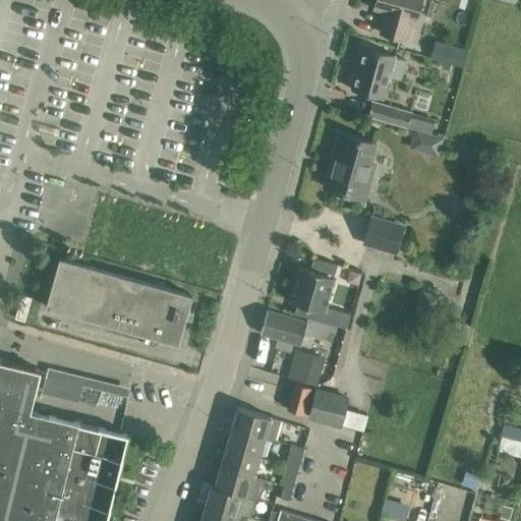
[(415,21),(420,0),(375,0),(373,9),(386,12),(380,33),(405,40),(411,20),(415,21)]
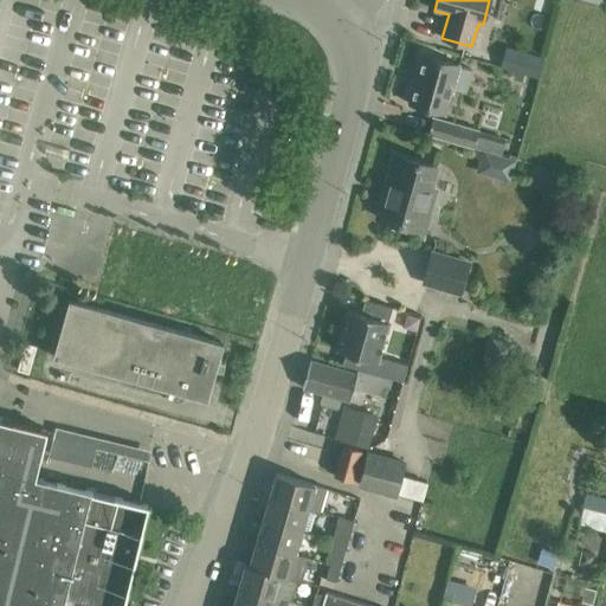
[(408,104),(432,110),(445,115),(452,89),(465,94),(471,71),(458,68),(459,64),(423,55),(408,104)]
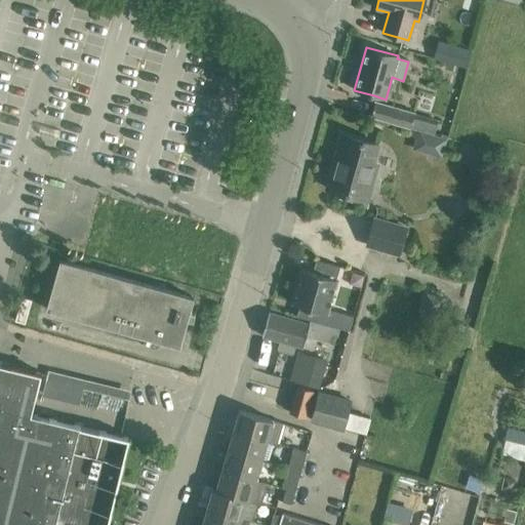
[(375,104),(371,118),(410,129),(414,115),(375,104)]
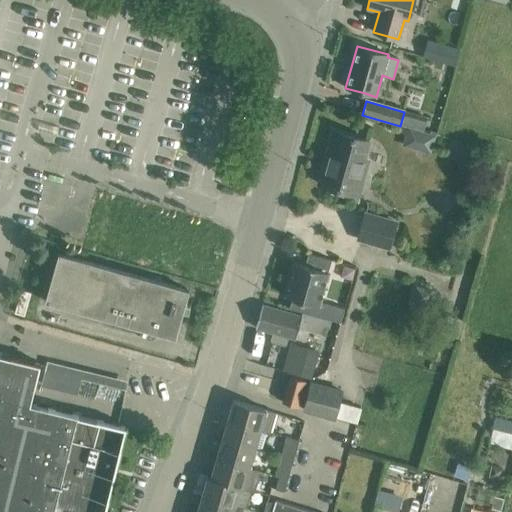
[(405,127),(403,133),(409,135),(406,147),(418,151),(423,132),(405,127)]
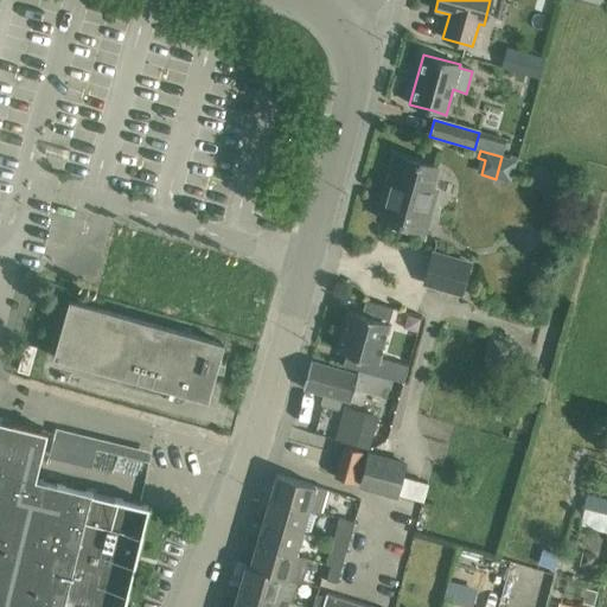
[(383,219),(406,227),(425,231),(430,209),(426,206),(436,167),(395,155),(387,186),(393,189),(383,219)]
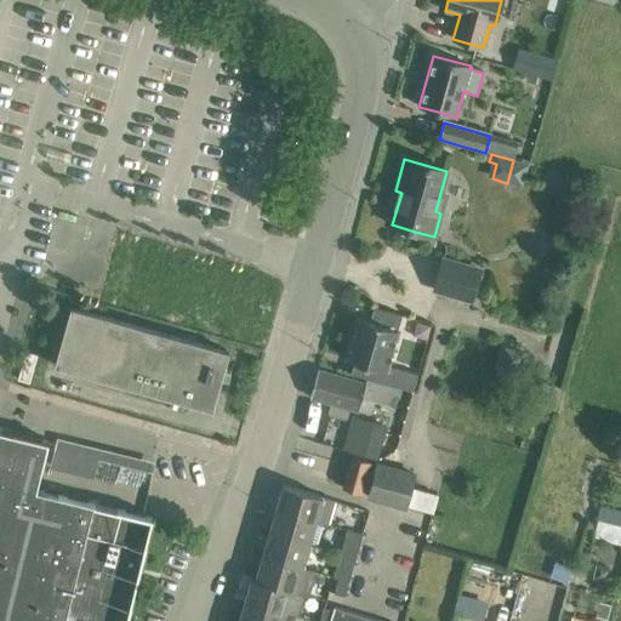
[(434,290),(474,302),(483,271),(443,258),(434,290)]
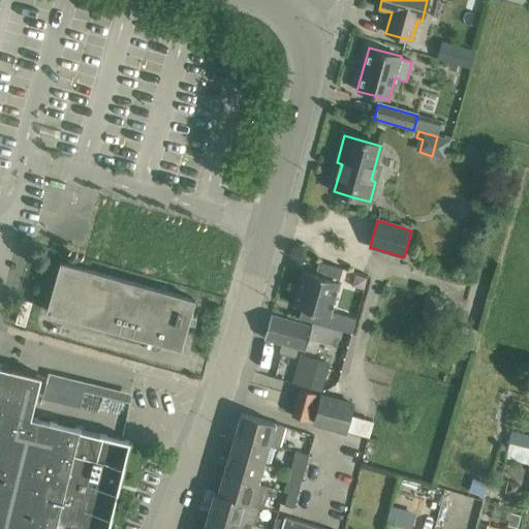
[(305,272),(294,306),(309,310),(307,320),(312,322),(341,330),(351,333),(355,318),(331,311),(342,269),(318,261),(314,274),(305,272)]
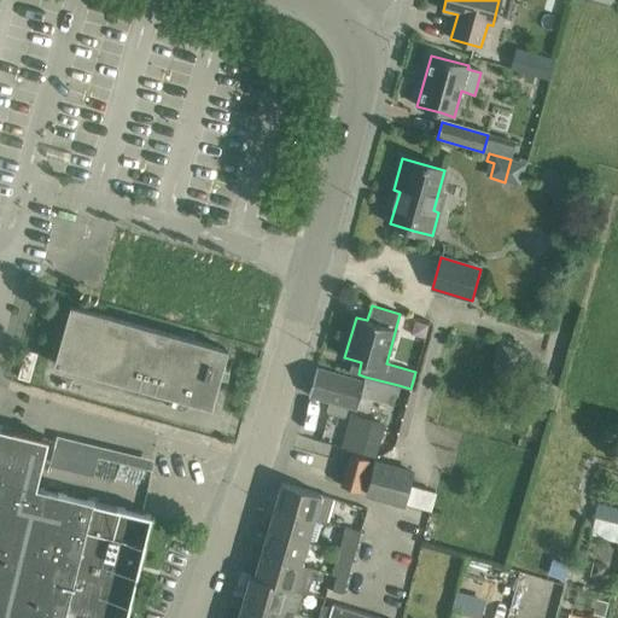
[(54,365),(211,408),(228,350),(70,307),(54,365)]
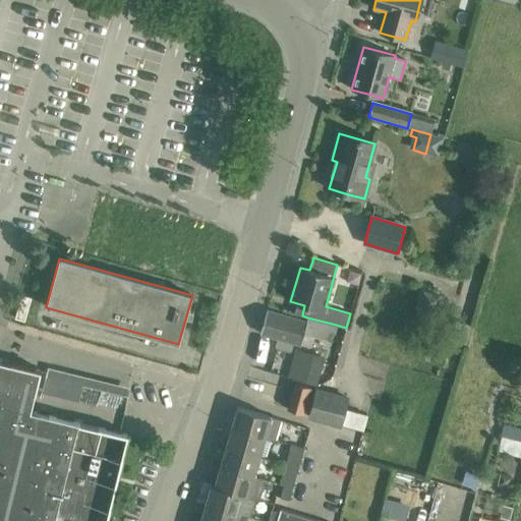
[(338,291),(355,295),(361,272),(343,267),(338,291)]
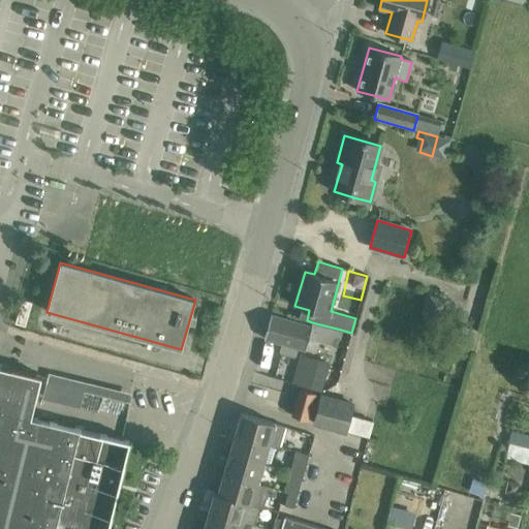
[(447,301),(431,296),(423,320),(439,327),(447,301)]
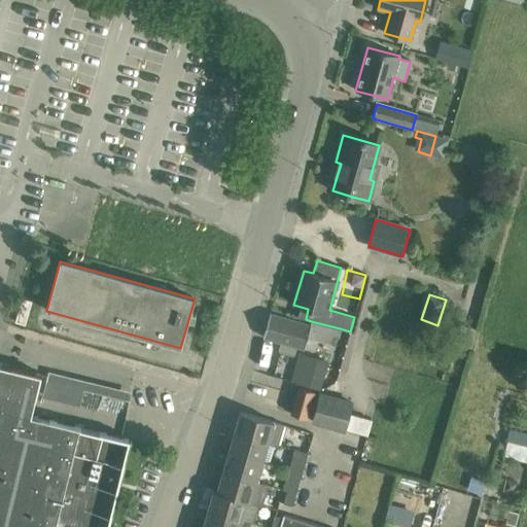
[(15,322),(25,325),(32,302),(22,299),(15,322)]
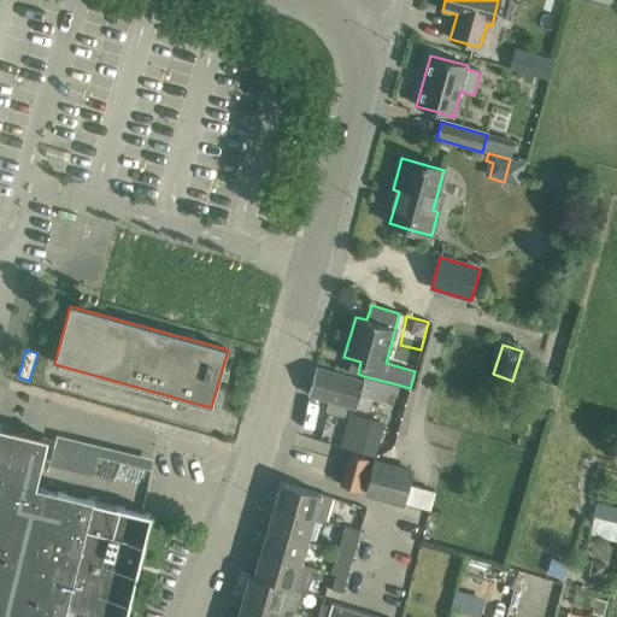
[(363,381),(316,368),(309,395),(328,401),(325,410),(327,412),(344,417),(346,416),(348,406),(354,409),(356,405),(357,405),(360,395),(393,404),(398,385),(364,376),(363,381)]
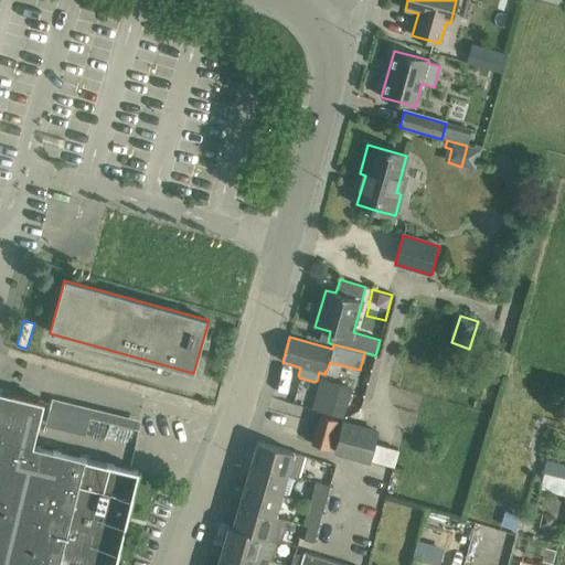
[(319,411),(340,416),(342,417),(351,390),(327,383),(319,411)]
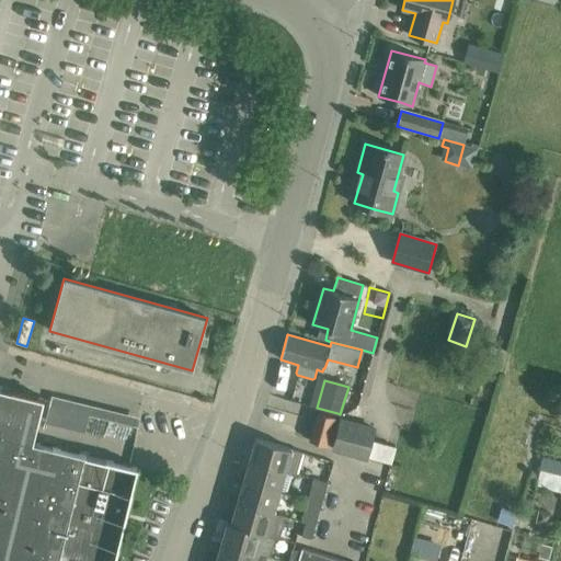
[(0,560),(114,560),(138,468),(34,439),(44,399),(0,388),(0,560)]
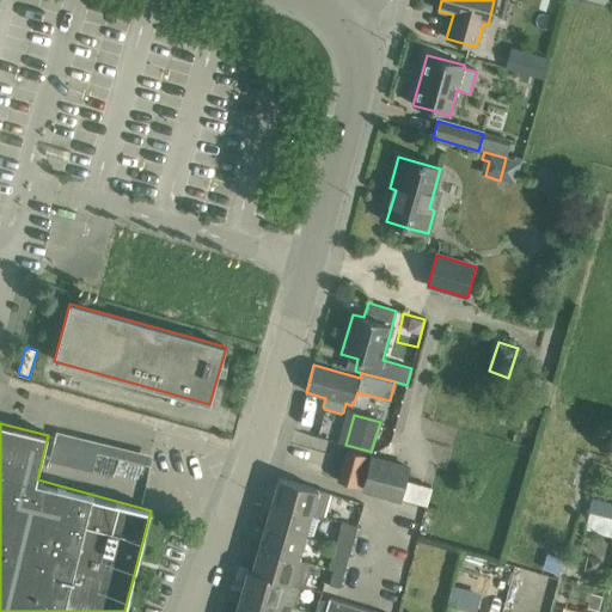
[(56,433),(49,461),(78,469),(85,440),(56,433)]
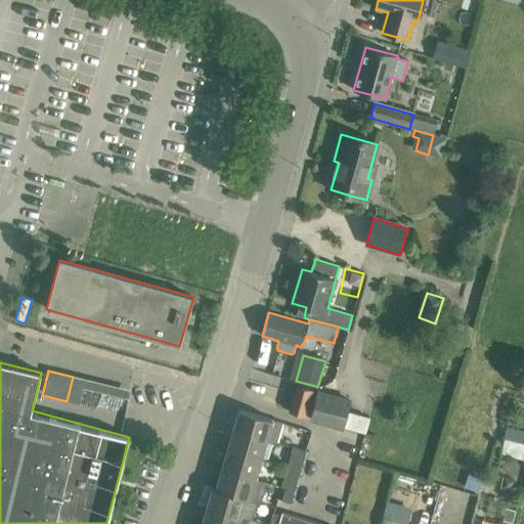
[(289,411),(304,416),(312,390),(297,386),(289,411)]
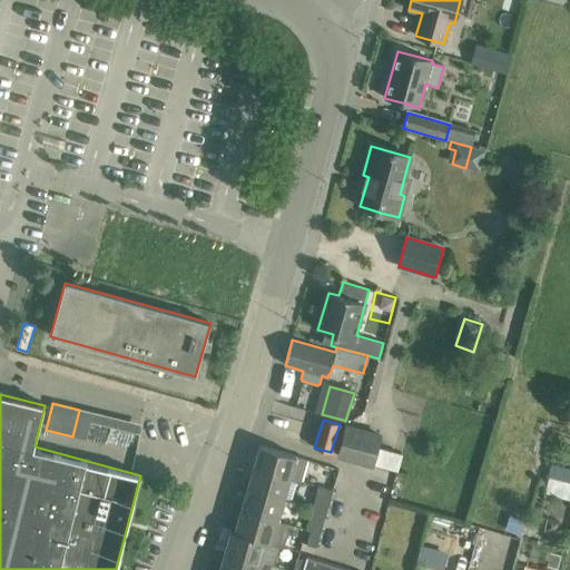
[(374,468),(382,435),(347,426),(338,458),(374,468)]
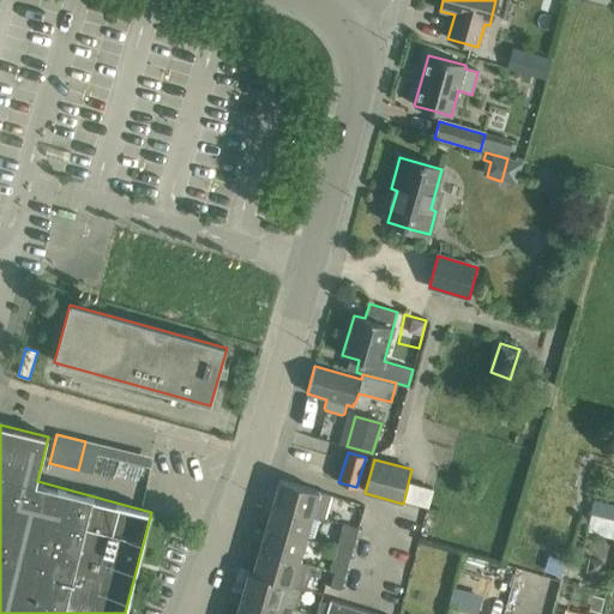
[(319,492),(280,480),(272,504),(312,516),(319,492)]
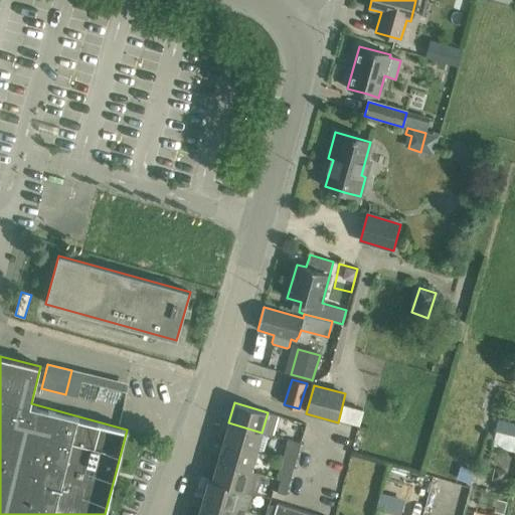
[(514,425),(498,421),(492,445),(514,451),(514,425)]
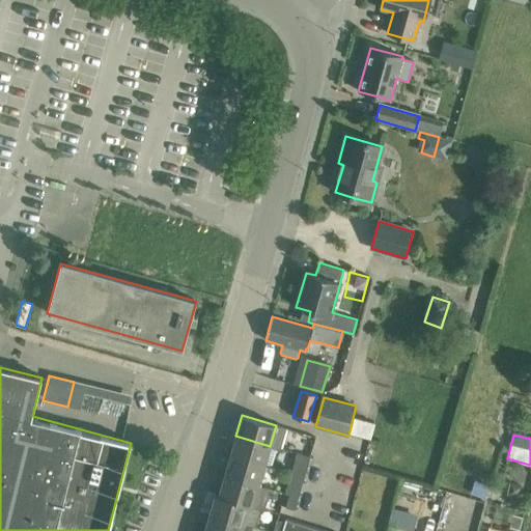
[(270,446),(235,436),(230,456),(264,467),(270,446)]
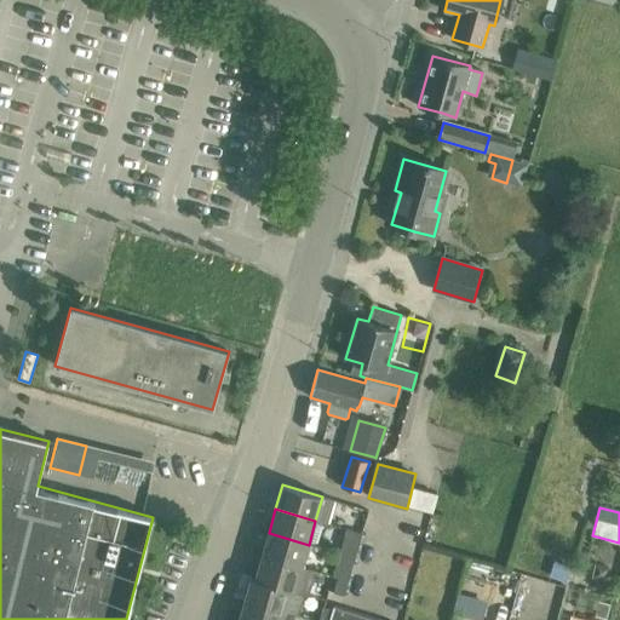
[(362,534),(348,529),(340,554),(355,557),(362,534)]
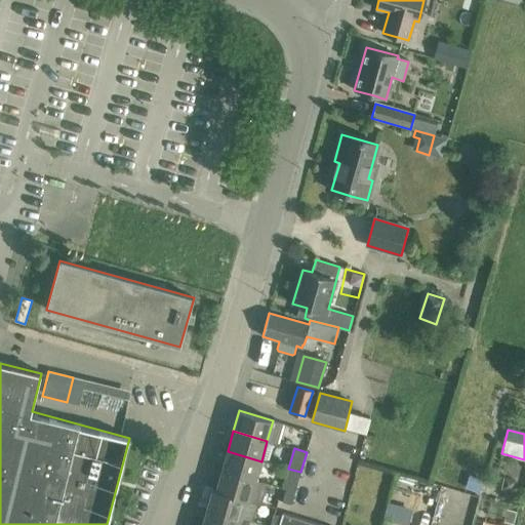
[(255,480),(261,461),(228,451),(221,471),(255,480)]
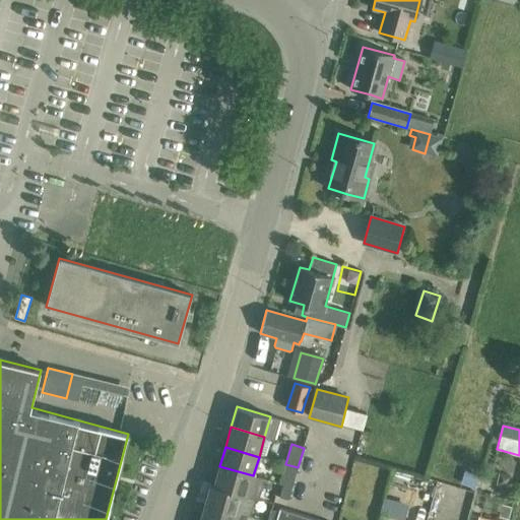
[(298,467),(285,464),(280,483),(285,485),(293,488),(298,467)]
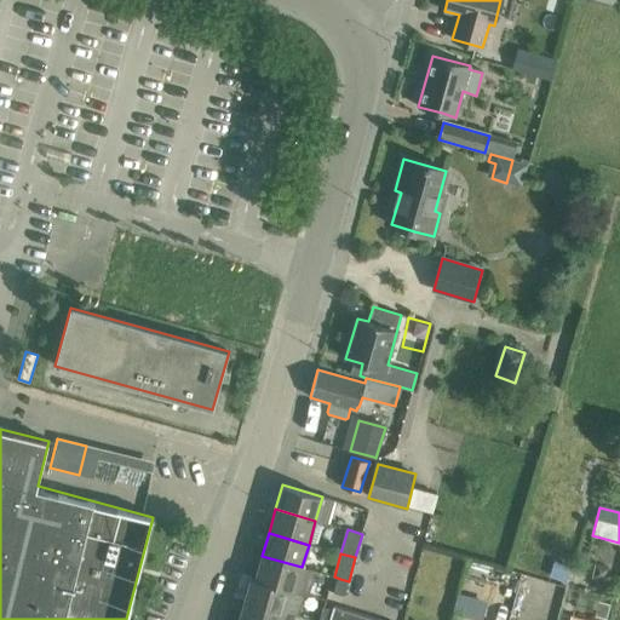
[(262,556),(254,580),(304,596),(308,597),(315,572),(262,556)]
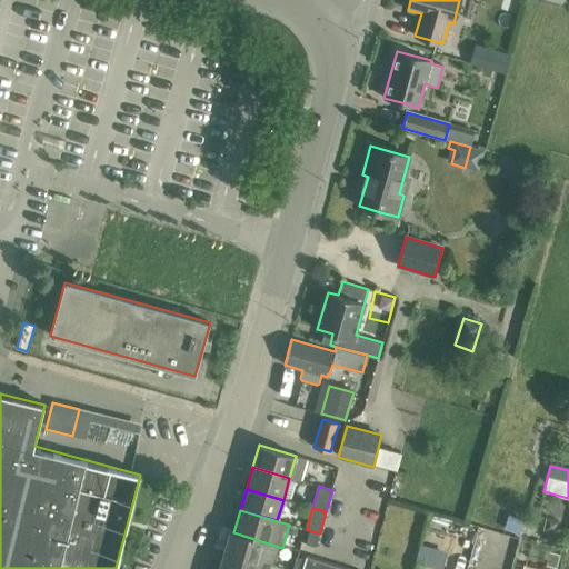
[(230,531),(225,551),(262,562),(269,565),(270,563),(275,565),(279,547),(233,532),(230,531)]
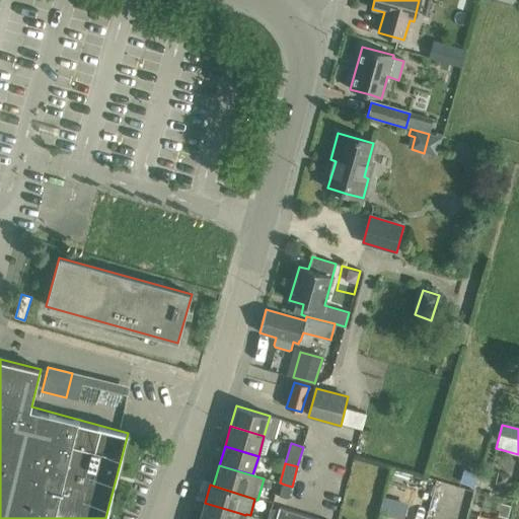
[(292,487),(285,485),(281,497),(288,499),(292,487)]
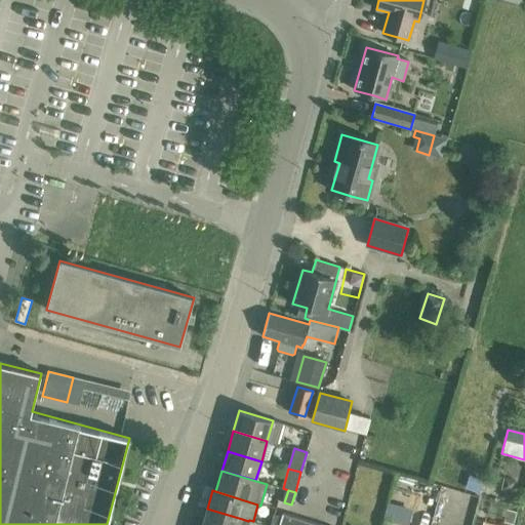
[(207,509),(202,524),(247,524),(248,521),(207,509)]
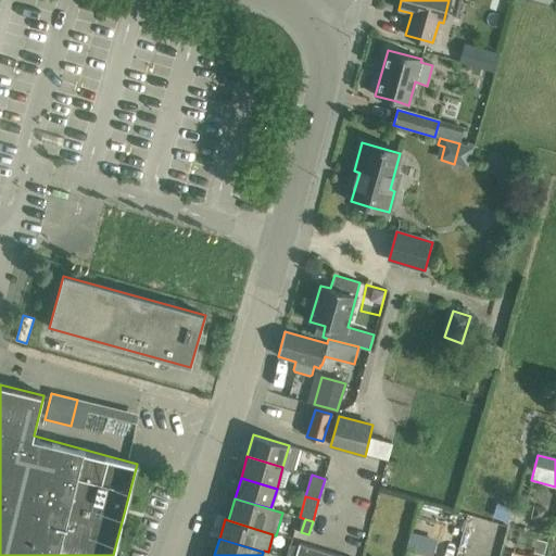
[(343,555),(299,544),(298,547),(294,555),(343,555)]
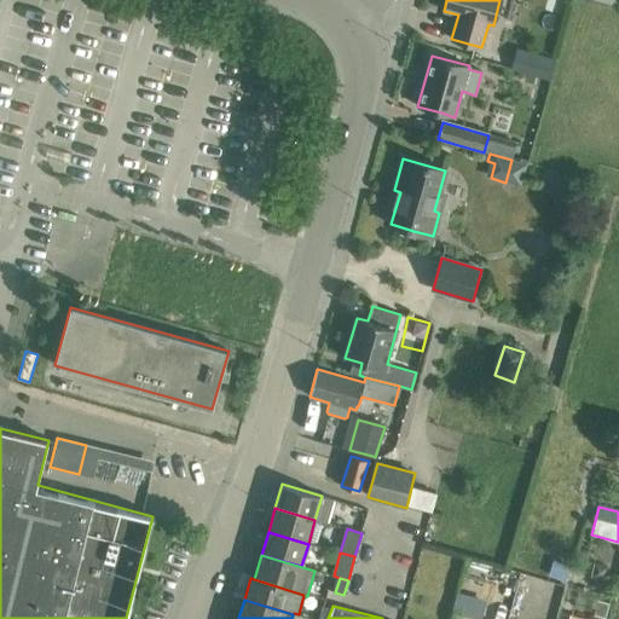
[(323,607),(319,618),(328,618),(331,609),(323,607)]
